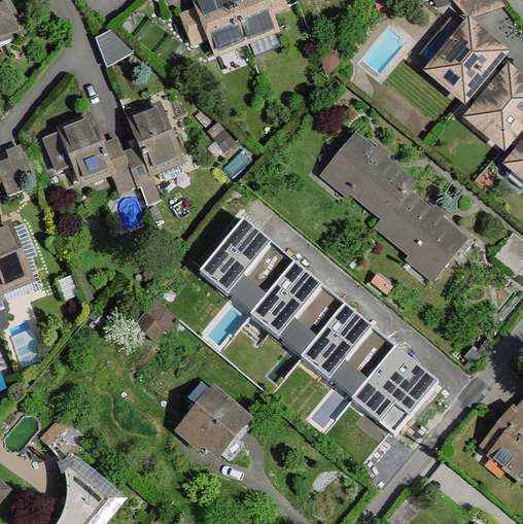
[(242,39),(225,0),(198,0),(193,2),(195,7),(206,36),(212,51),(242,39)]
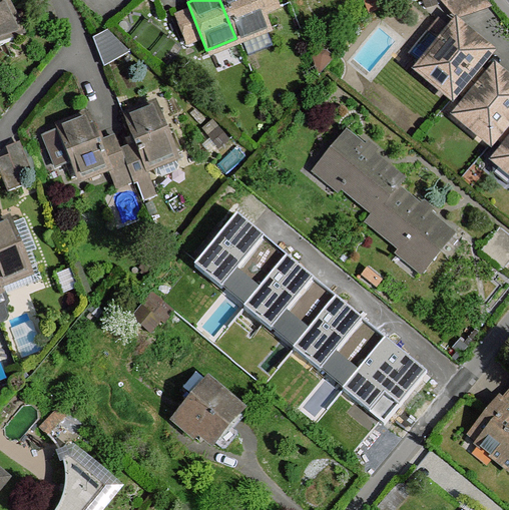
[(219,0),(235,38),(265,27),(259,12),(252,0),(219,0)]
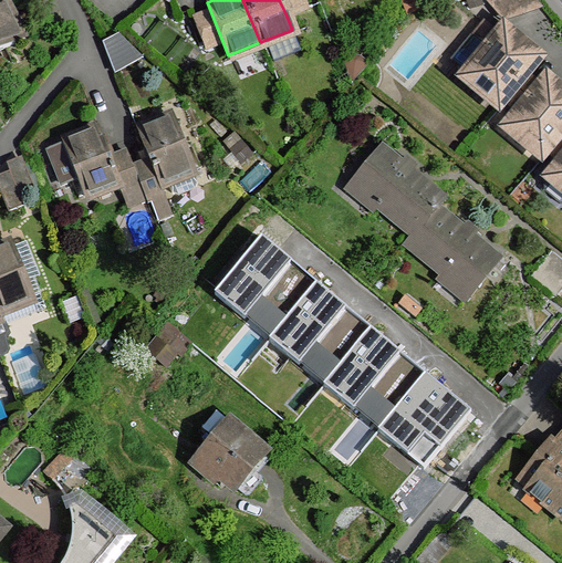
[(279,0),(285,13),(303,6),(301,0),(279,0)]
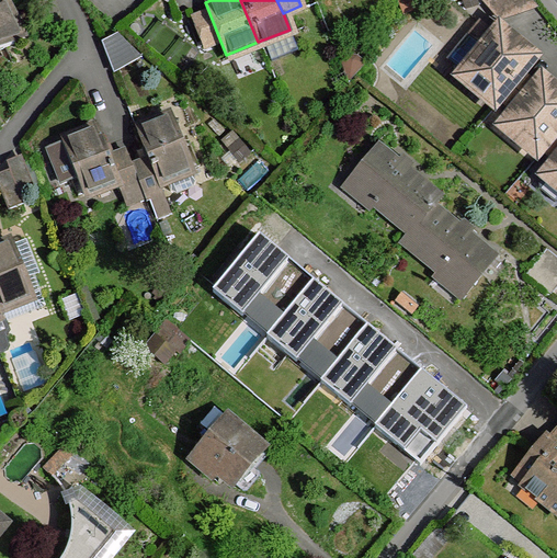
[(479,0),(497,21),(535,8),(529,0),(479,0)]
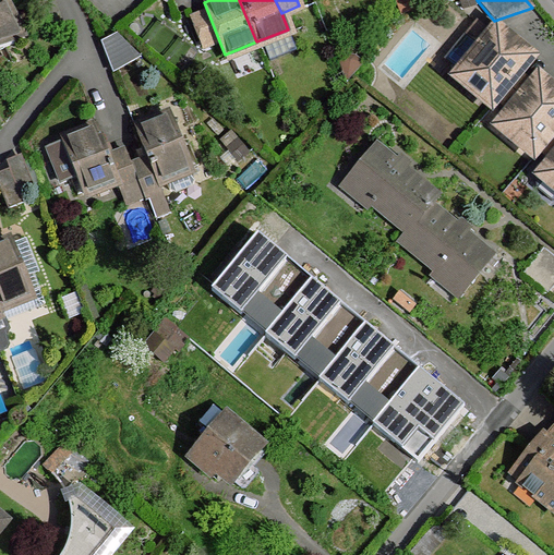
[(0,46),(17,38),(0,3),(0,46)]
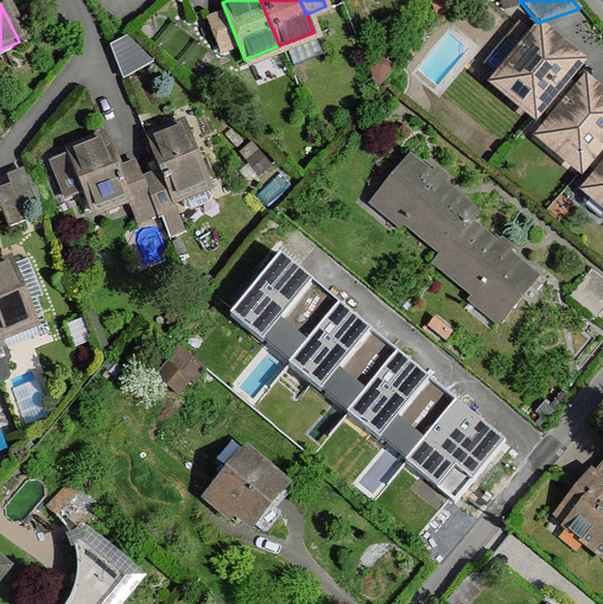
[(237,42),(224,8),(205,17),(219,50),(237,42)]
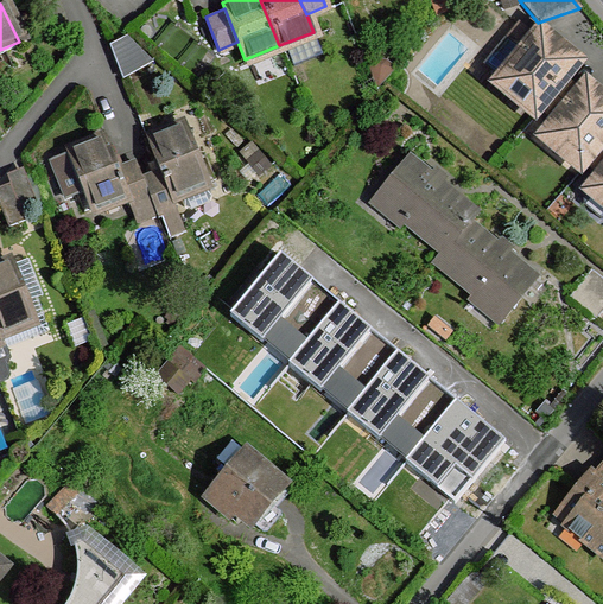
[(500,75),(532,36),(516,23),(484,62),(500,75)]
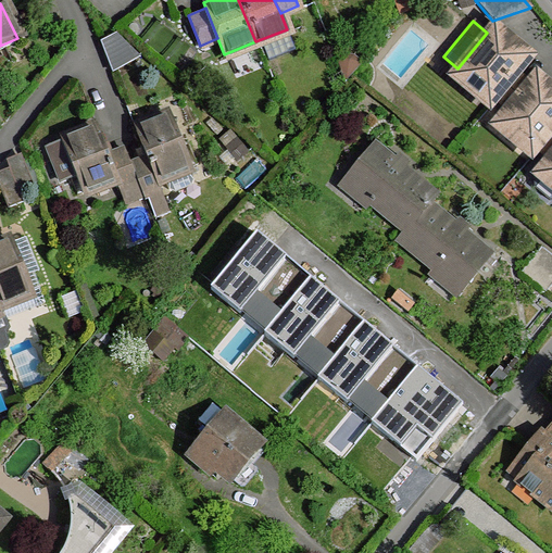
[(515,46),(492,26),(487,33),(458,68),(452,75),(475,92),(479,87),(492,98),(514,71),(523,62),(510,52),(515,46)]
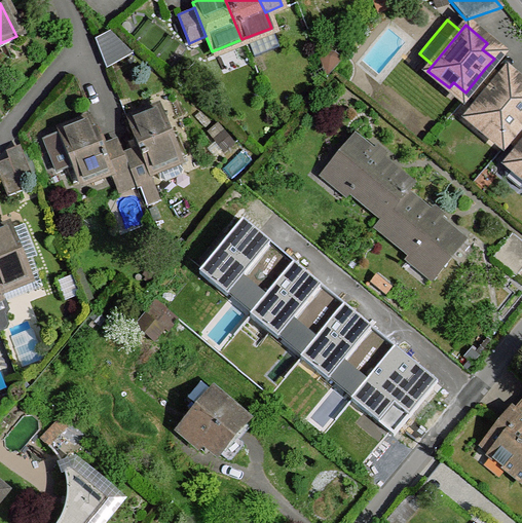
[(105,32),(90,38),(103,68),(128,53),(105,32)]
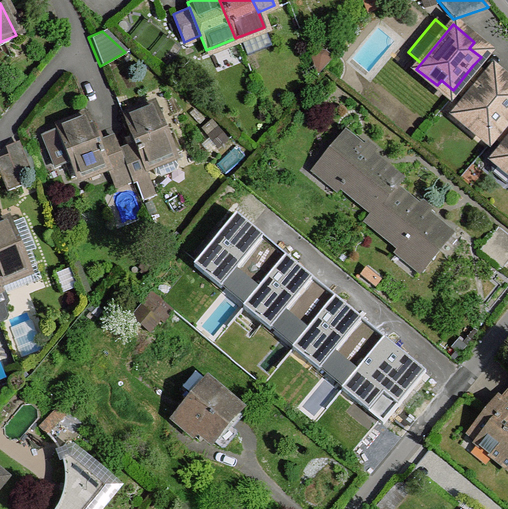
[(473,65),(453,90),(466,100),(486,76),(473,65)]
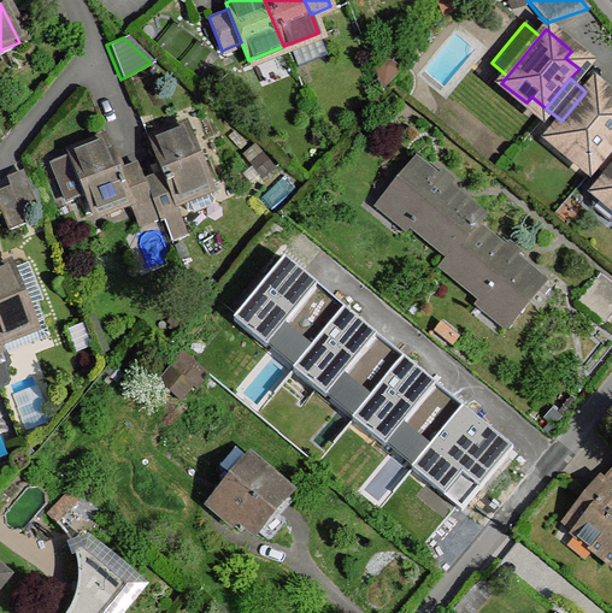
[(611,110),(611,100),(592,83),(586,92),(562,121),(548,137),(572,158),(578,151),(593,163),(611,139),(611,111),(611,110)]
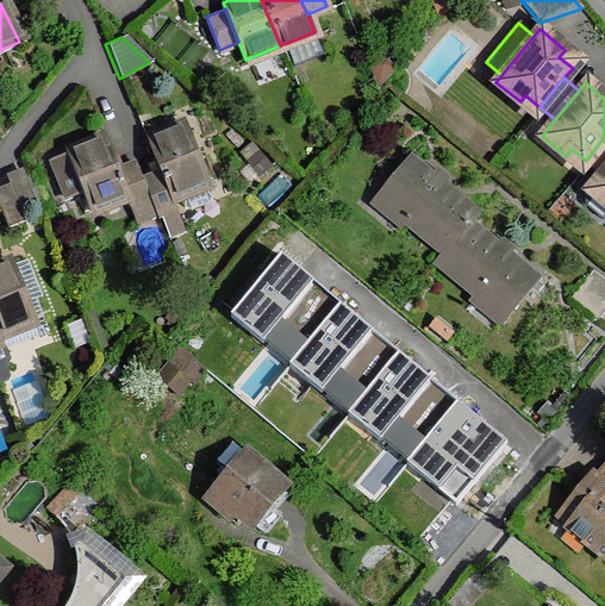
[(207,180),(185,125),(147,141),(160,172),(169,195),(176,192),(204,181),(207,180)]
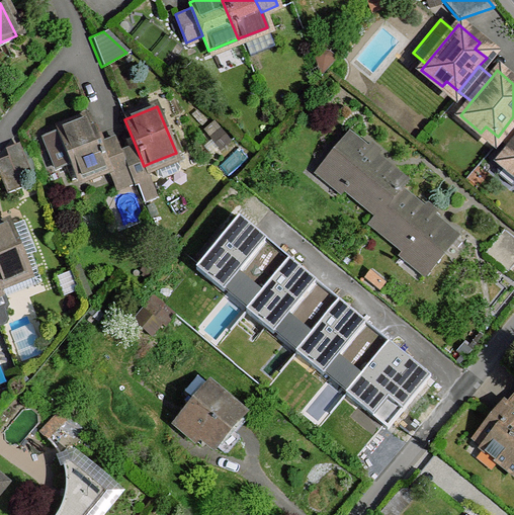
[(89,116),(40,136),(53,167),(69,161),(75,177),(107,164),(99,143),(89,116)]
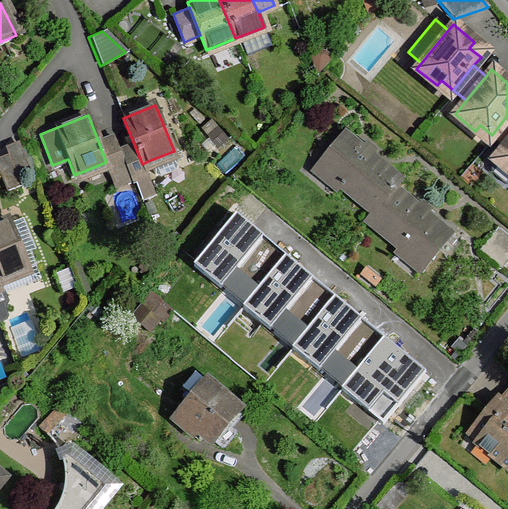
[(507,140),(507,115),(492,135),(505,145),(507,140)]
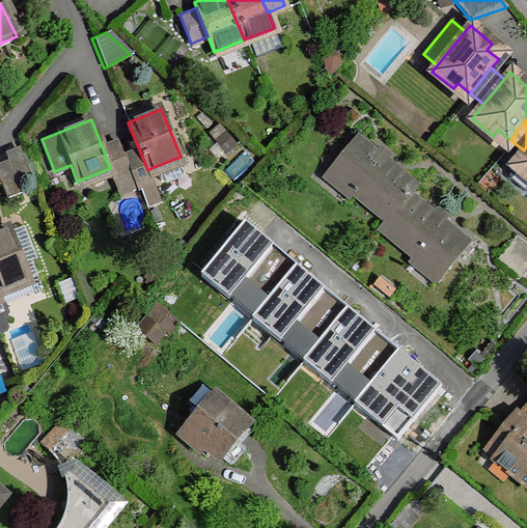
[(233,143),(224,131),(215,137),(224,149),(233,143)]
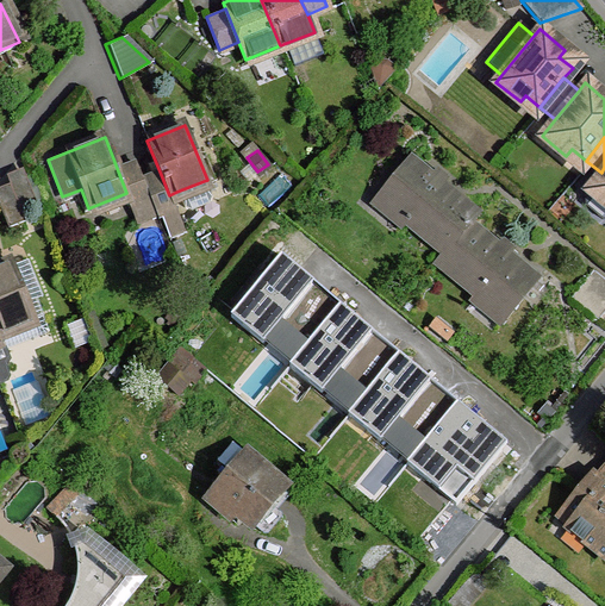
[(407,157),(376,195),(443,251),(468,222),(475,212),(407,157)]
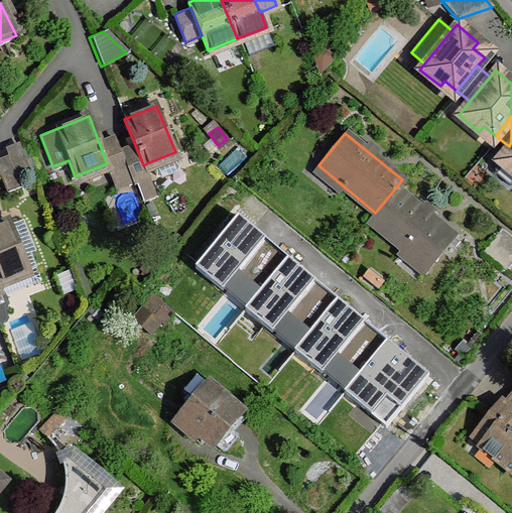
[(113,137),(99,142),(107,163),(110,172),(126,166),(119,151),(113,137)]
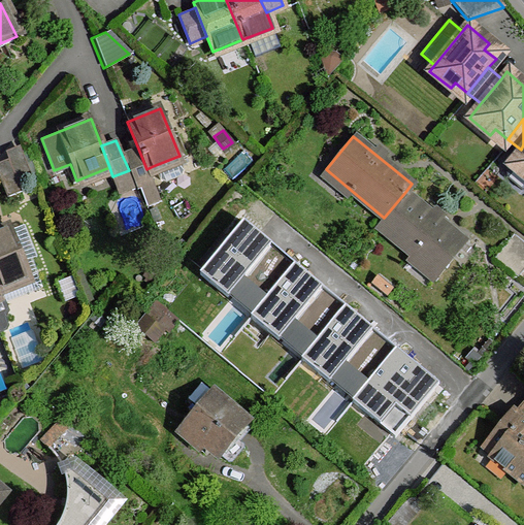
[(523,144),(521,150),(509,164),(523,176),(523,144)]
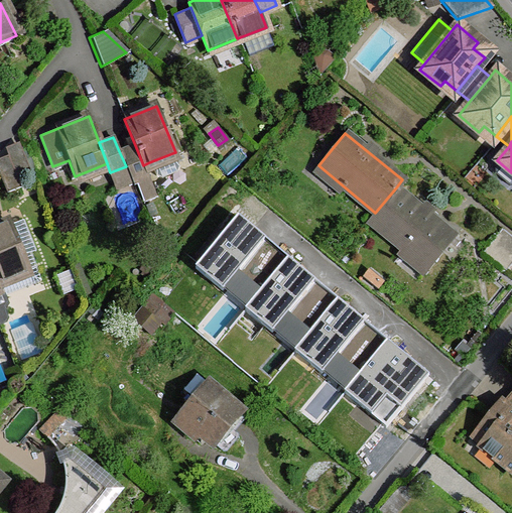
[(29,171),(18,144),(4,149),(7,157),(15,177),(29,171)]
